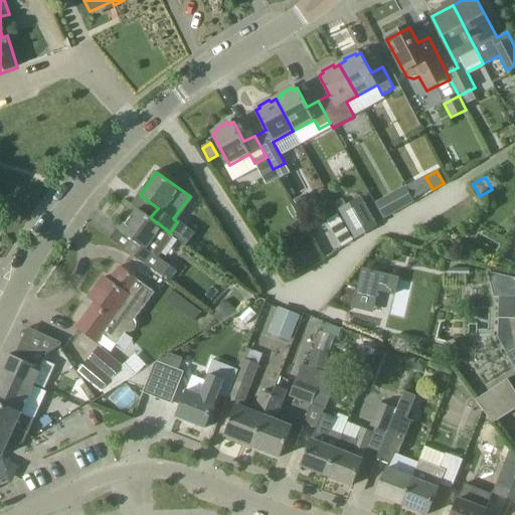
[(306,194),(294,200),(301,212),(313,206),(306,194)]
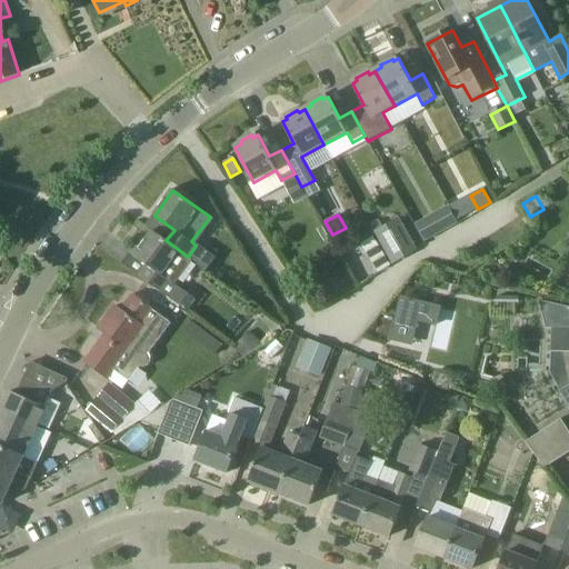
[(399,217),(375,231),(393,263),(419,249),(399,217)]
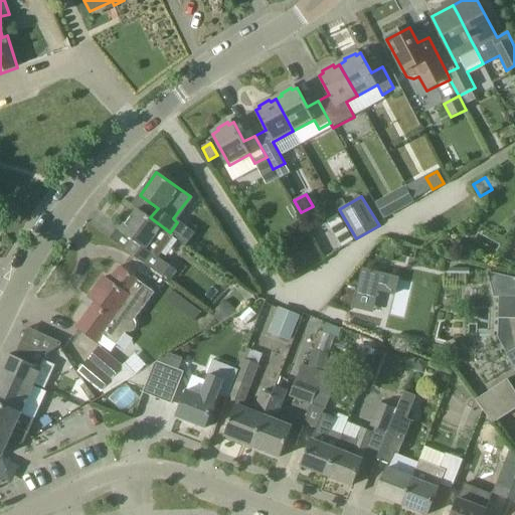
[(399,210),(391,196),(378,203),(385,217),(399,210)]
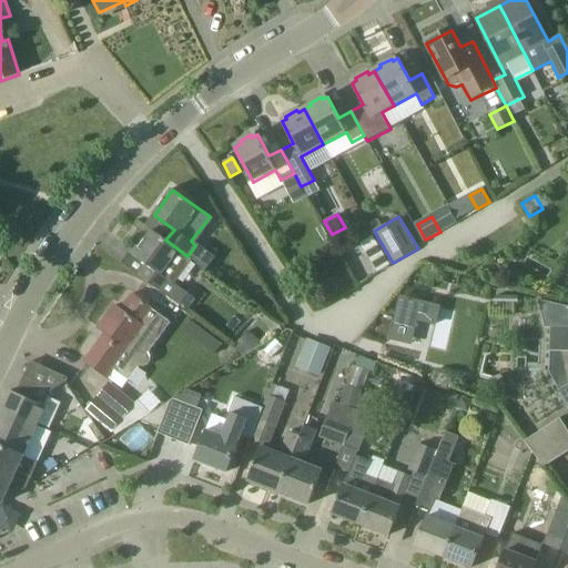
[(193,261),(188,256),(165,240),(153,231),(135,256),(148,265),(140,276),(174,302),(183,291),(175,285),(193,261)]
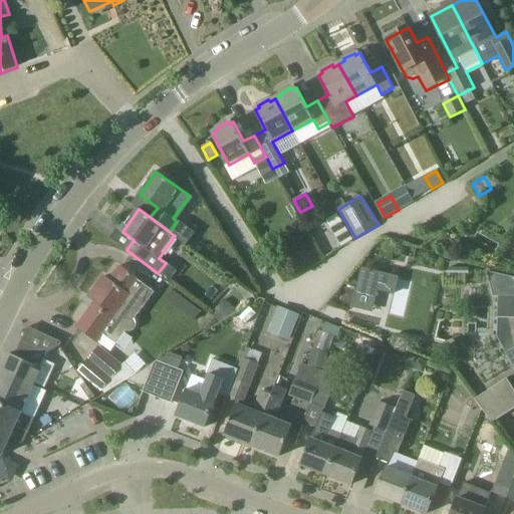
[(345,225),(333,232),(342,247),(354,240),(345,225)]
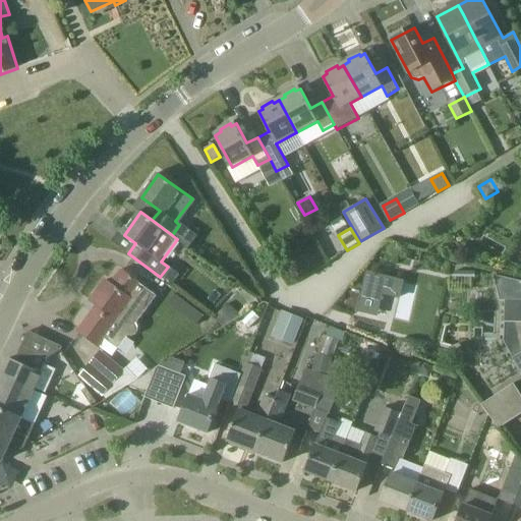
[(304,255),(292,263),(297,272),(309,266),(304,255)]
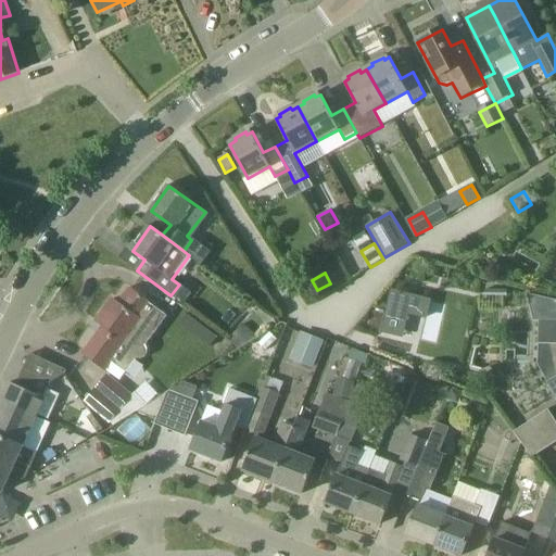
[(404,315),(422,324),(431,305),(391,288),(374,328),(394,337),(404,315)]
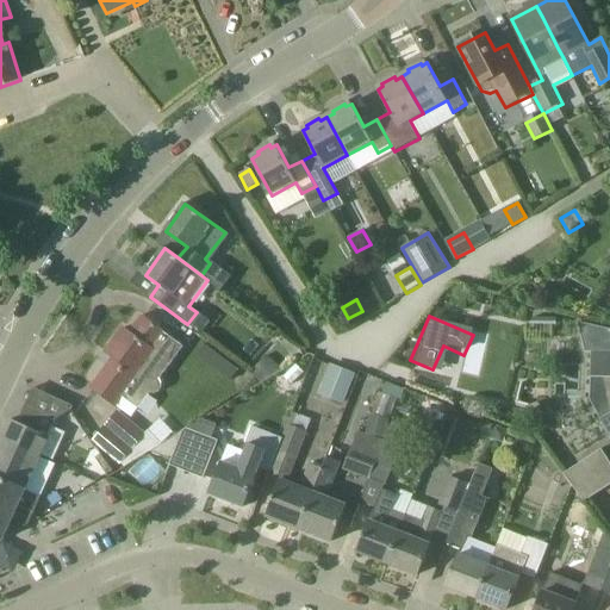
[(185,347),(143,318),(131,335),(125,329),(107,354),(114,360),(93,390),(116,405),(123,397),(139,410),(150,394),(155,394),(160,393),(162,388),(163,385),(161,380),(185,347)]
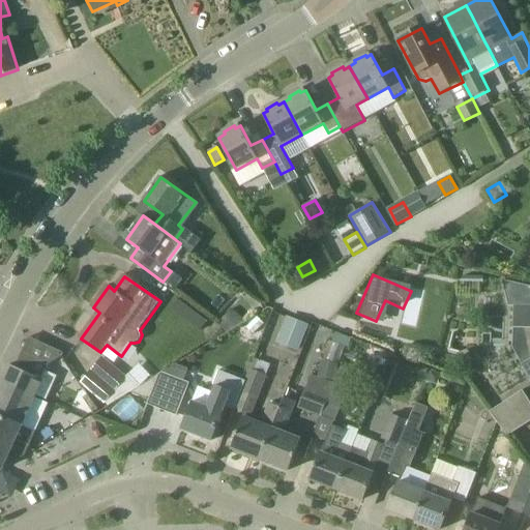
[(529,305),(514,305),(513,348),(529,379),(529,305)]
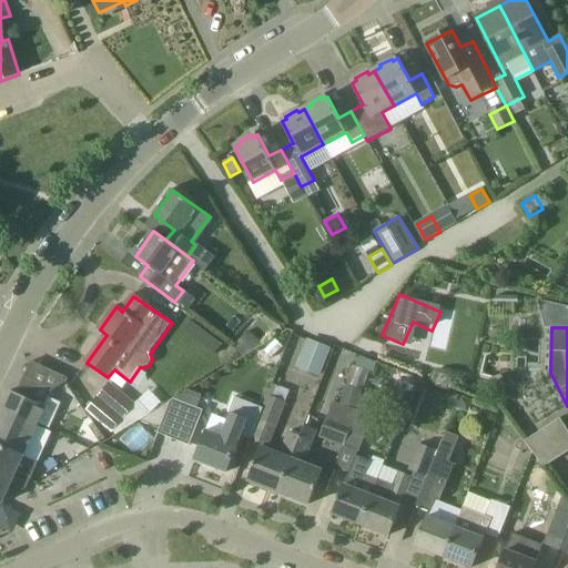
[(233,347),(244,355),(264,344),(246,331),(233,347)]
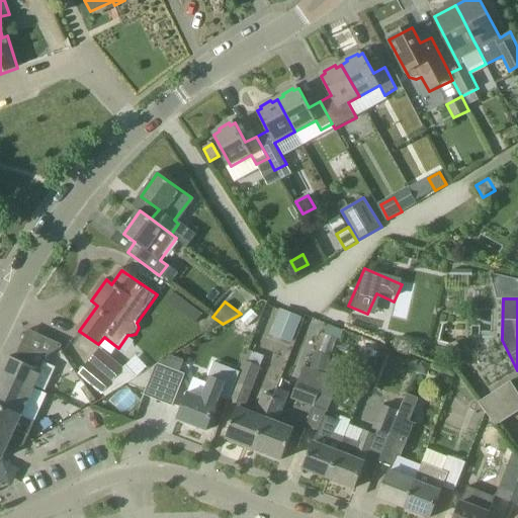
[(279,312),(270,337),(291,345),(301,320),(279,312)]
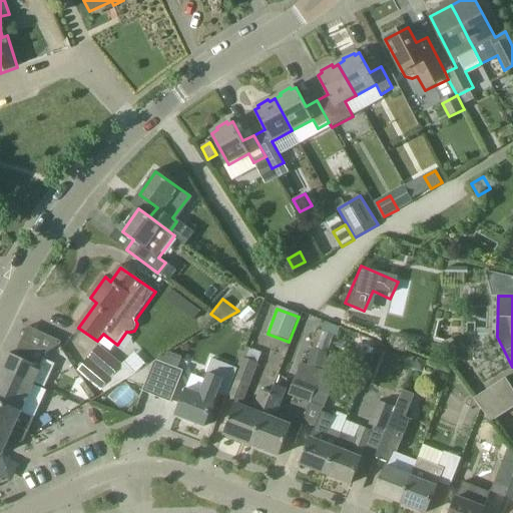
[(331,347),(334,326),(324,325),(322,346),(331,347)]
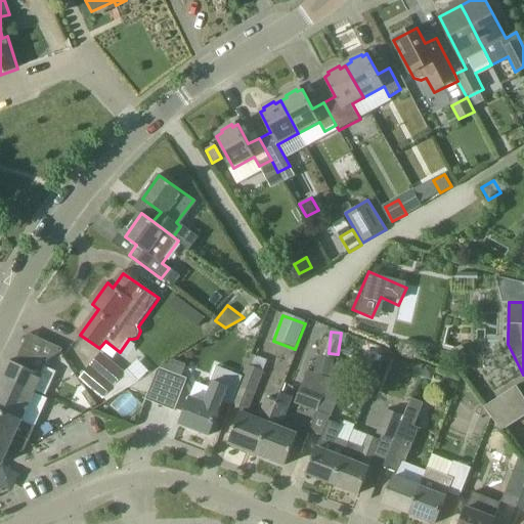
[(2,380),(34,394),(49,360),(62,352),(63,350),(56,347),(45,342),(39,356),(23,348),(15,363),(10,361),(2,380)]
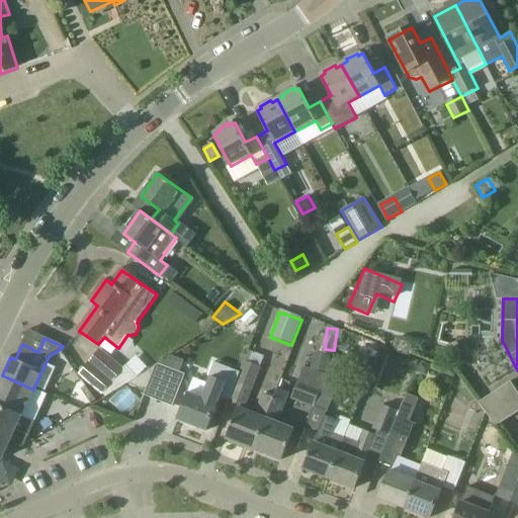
[(126,383),(139,377),(126,366),(122,370),(98,349),(77,375),(101,396),(102,394),(105,397),(126,383)]
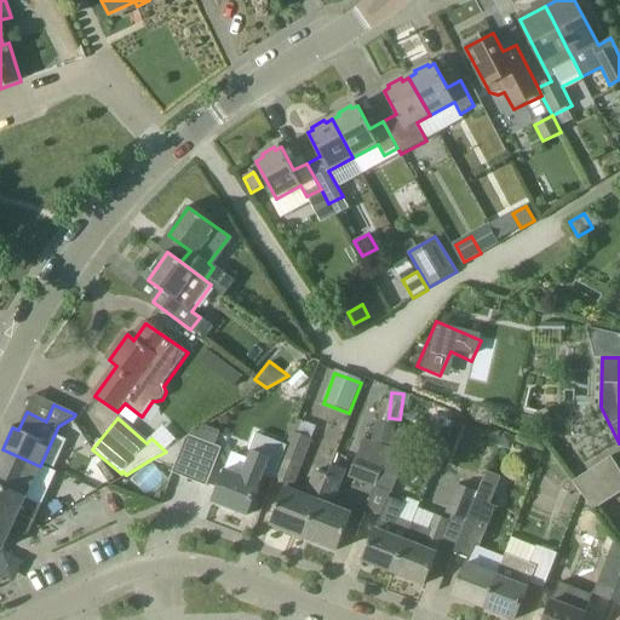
[(391,446),(395,425),(375,422),(372,442),(391,446)]
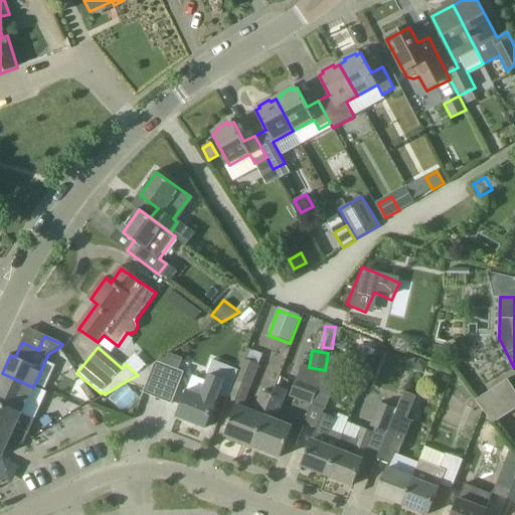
[(172,354),(158,362),(178,370),(183,359),(172,354)]
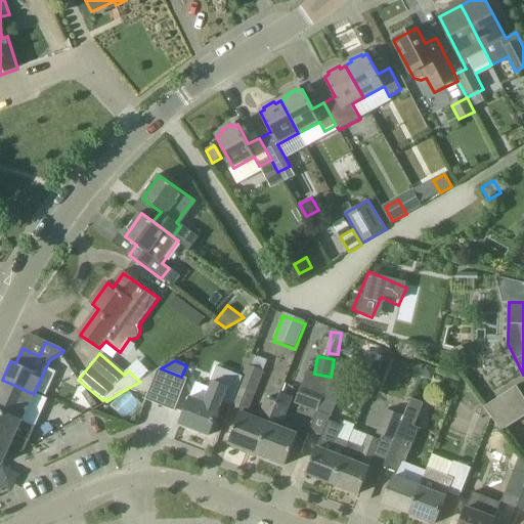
[(247,364),(242,378),(230,405),(229,408),(241,412),(229,443),(258,454),(277,403),(267,399),(261,415),(264,416),(262,421),(248,416),(265,372),(247,364)]
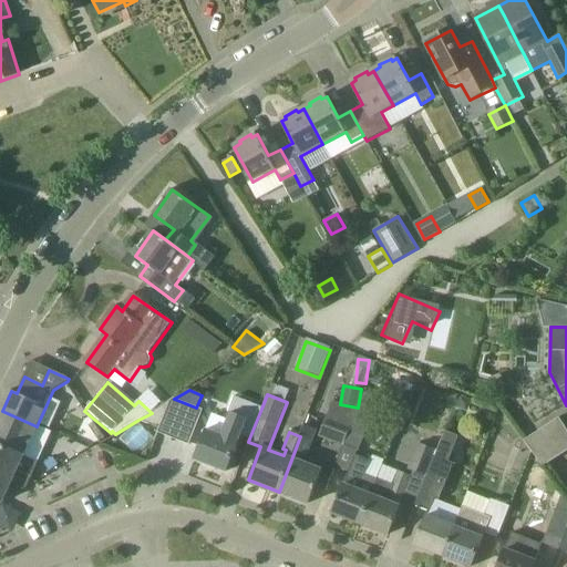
[(473,400),(461,395),(455,408),(467,412),(473,400)]
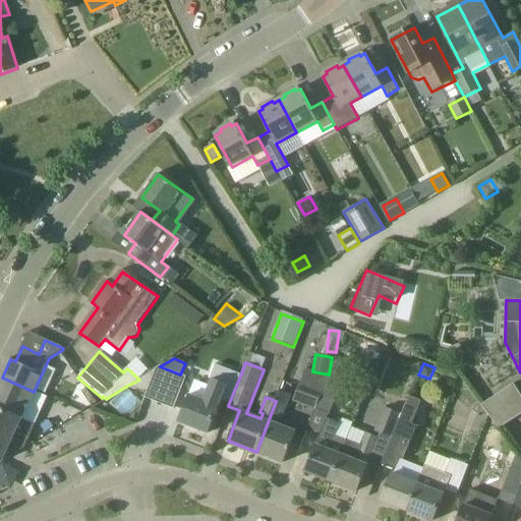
[(157,368),(139,380),(127,386),(148,394),(146,398),(174,409),(187,377),(180,374),(160,366),(157,368)]
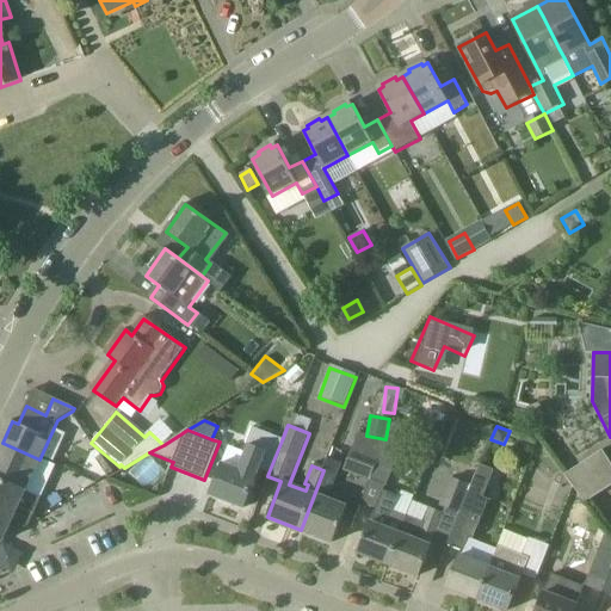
[(259,469),(269,473),(282,440),(253,430),(246,445),(250,446),(240,470),(223,464),(210,495),(245,508),(257,477),(259,469)]
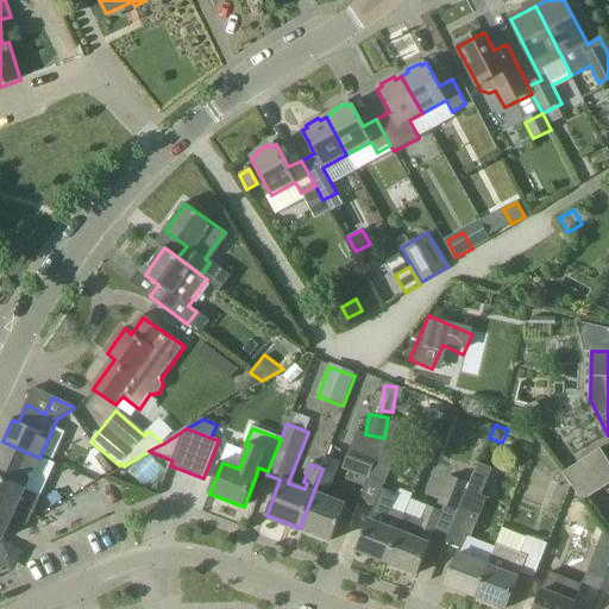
[(384,443),(370,478),(385,485),(396,458),(405,435),(389,429),(384,443)]
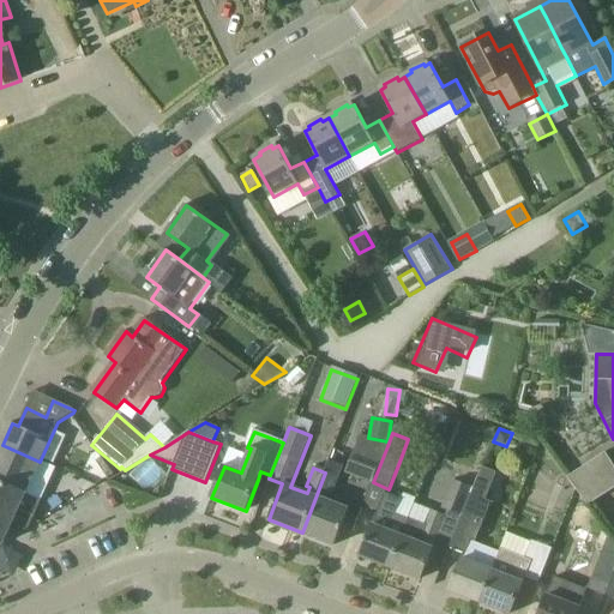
[(345,473),(373,482),(387,446),(360,435),(345,473)]
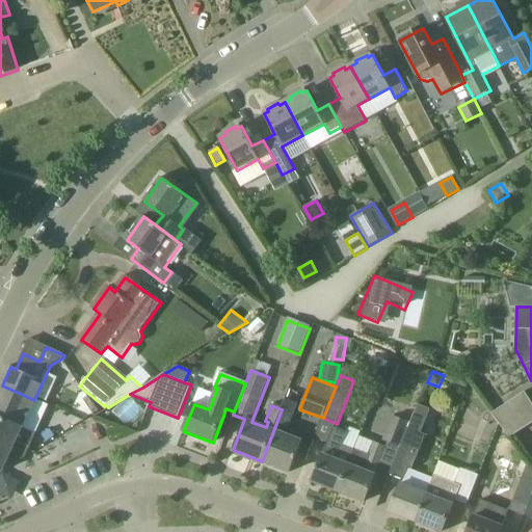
[(32,442),(35,433),(22,427),(34,400),(2,386),(0,388),(0,471),(2,472),(3,468),(6,470),(26,458),(32,442)]
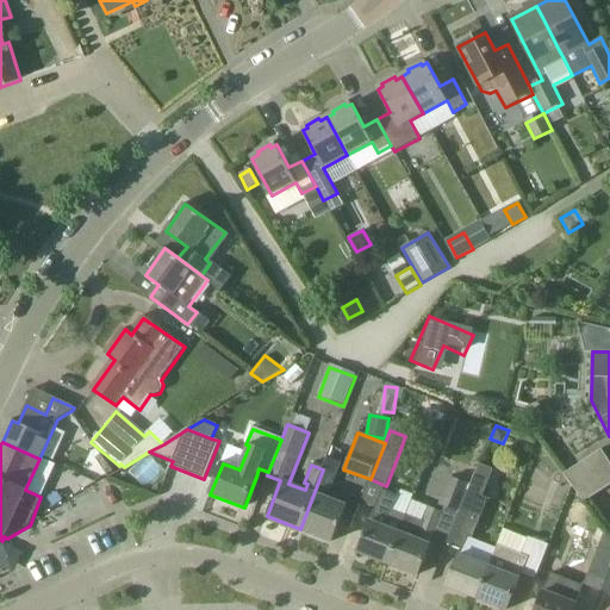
[(565,474),(585,503),(609,486),(609,461),(603,450),(565,474)]
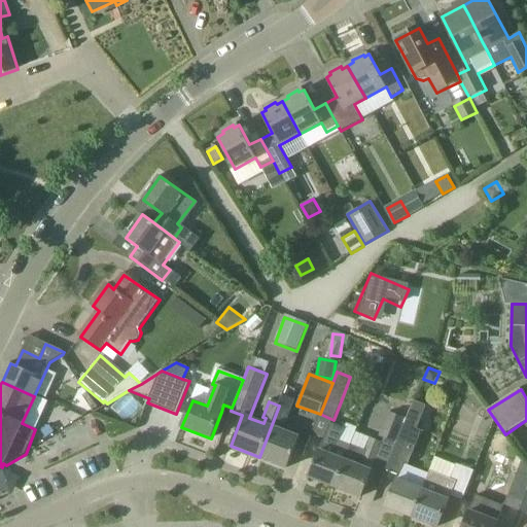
[(283,394),(279,406),(259,457),(288,468),(301,437),(279,429),(281,423),(284,425),(294,398),(283,394)]
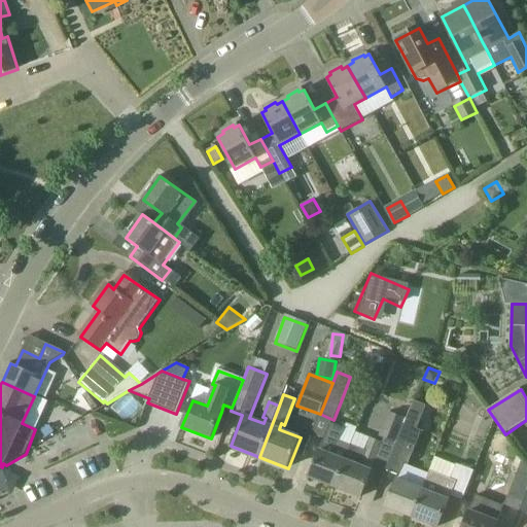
[(390,412),(380,437),(384,440),(396,444),(405,424),(407,419),(390,412)]
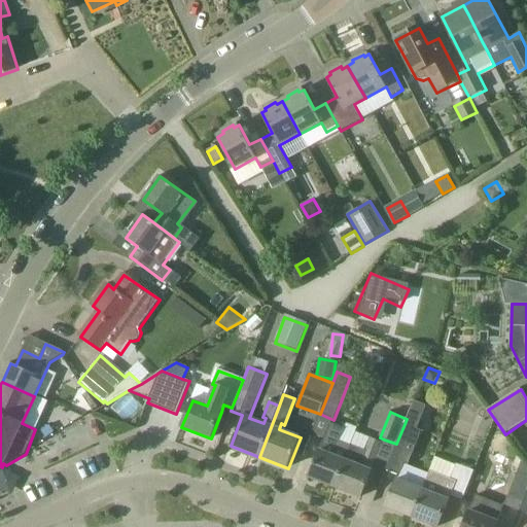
[(352,446),(338,441),(344,427),(331,423),(321,451),(320,451),(310,477),(336,487),(346,461),(352,446)]
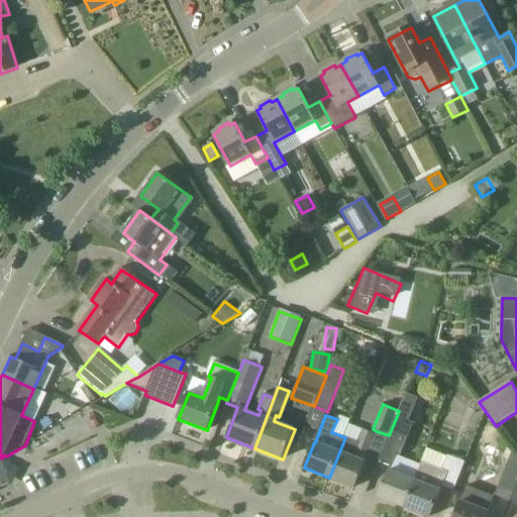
[(389,435),(382,454),(379,462),(391,467),(396,454),(400,455),(413,422),(409,421),(397,416),(389,435)]
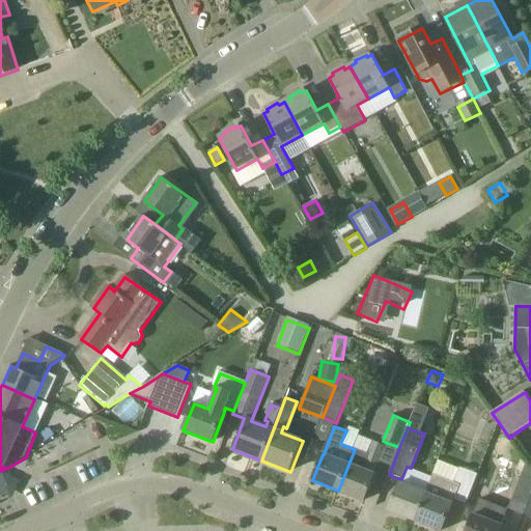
[(374,475),(380,462),(386,446),(374,442),(369,455),(355,449),(348,465),(338,491),(364,501),(374,475)]
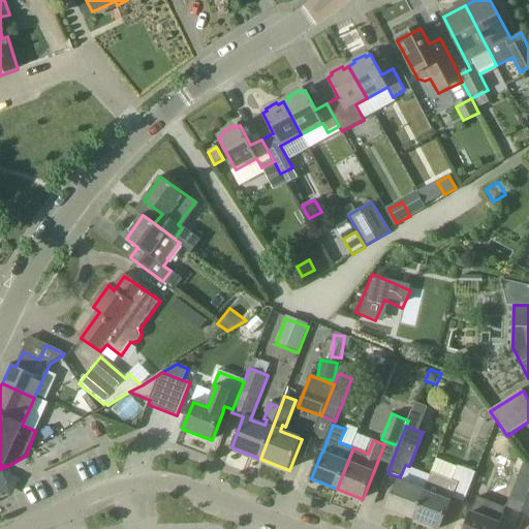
[(523,514),(528,497),(528,466),(525,462),(516,487),(507,507),(523,514)]
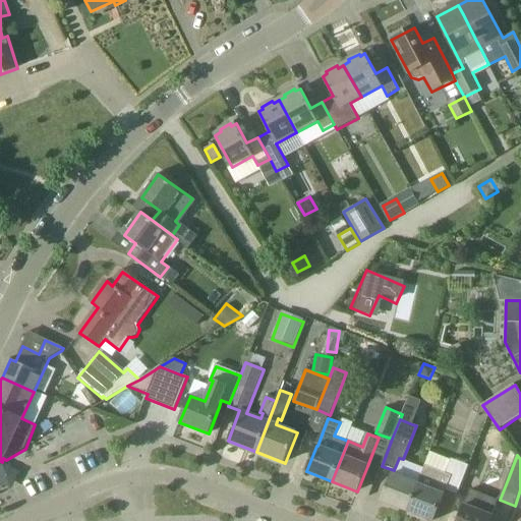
[(425,465),(418,483),(408,512),(431,520),(433,520),(444,496),(445,496),(447,490),(458,495),(469,465),(453,459),(447,473),(425,465)]
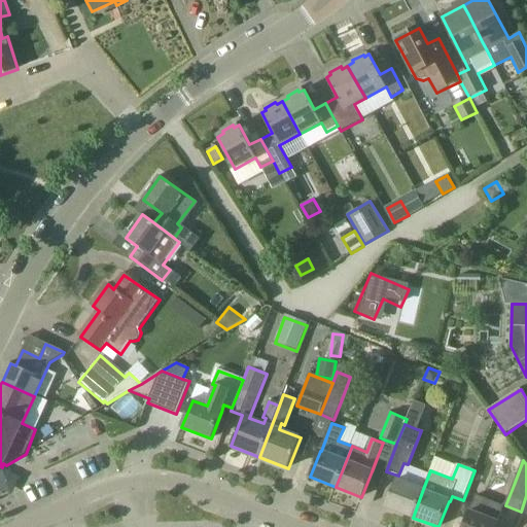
[(386,507),(413,518),(423,489),(397,479),(386,507)]
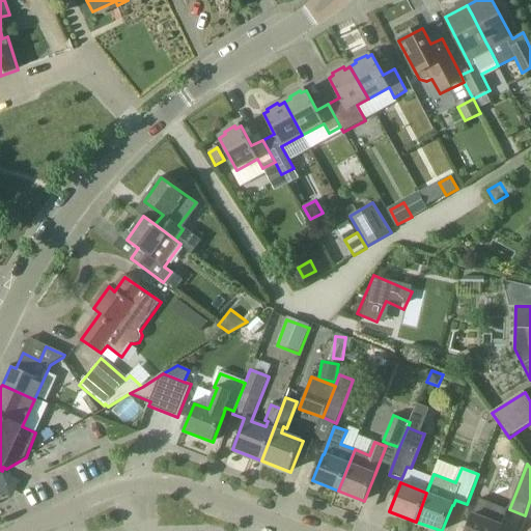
[(500,530),(502,527),(506,515),(490,508),(492,504),(480,500),(474,515),(473,515),(467,530),(500,530)]
